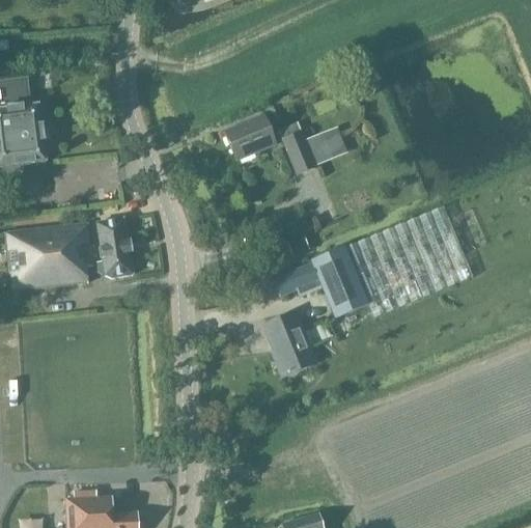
[(0,40),(0,49),(9,49),(8,39),(0,40)]
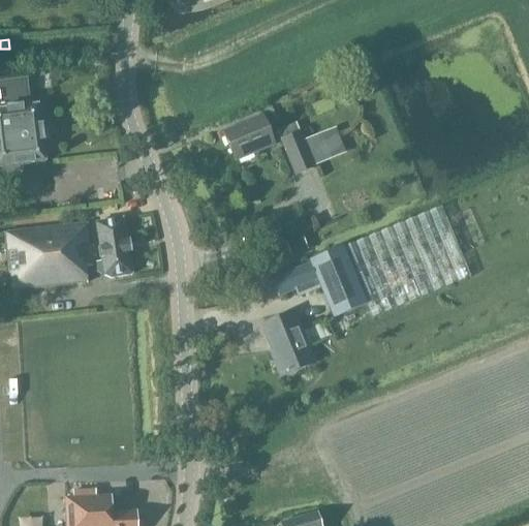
[(32,105),(29,79),(0,82),(0,135),(3,166),(51,161),(48,138),(44,138),(43,126),(47,126),(44,103),(32,105)]
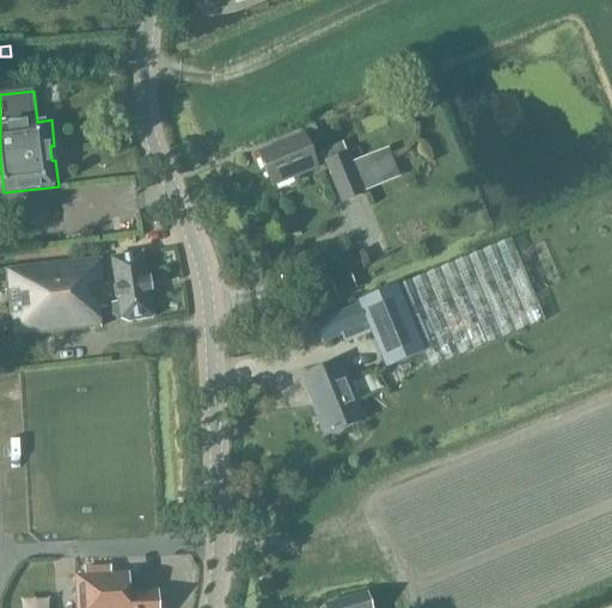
[(259,152),(270,180),(317,163),(305,134),(259,152)]
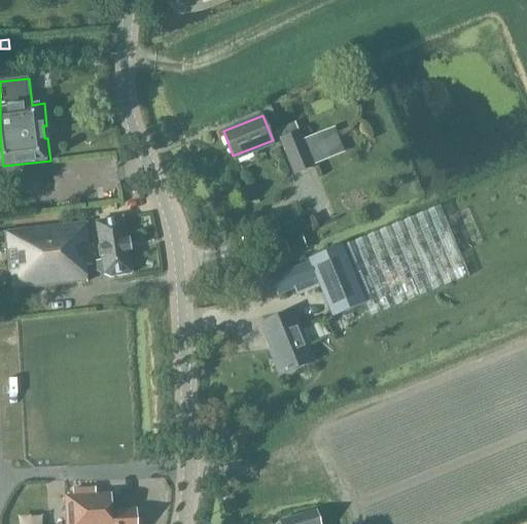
[(278,132),(293,172),(313,165),(303,140),(296,124),(278,132)]
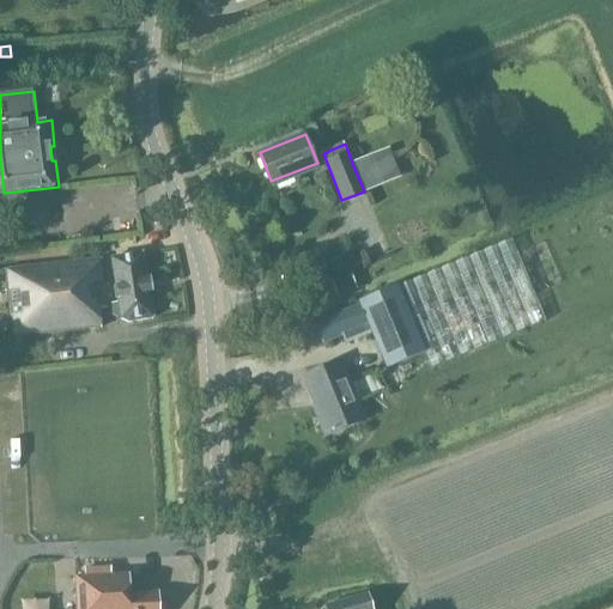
[(352,163),(364,192),(400,177),(389,148),(352,163)]
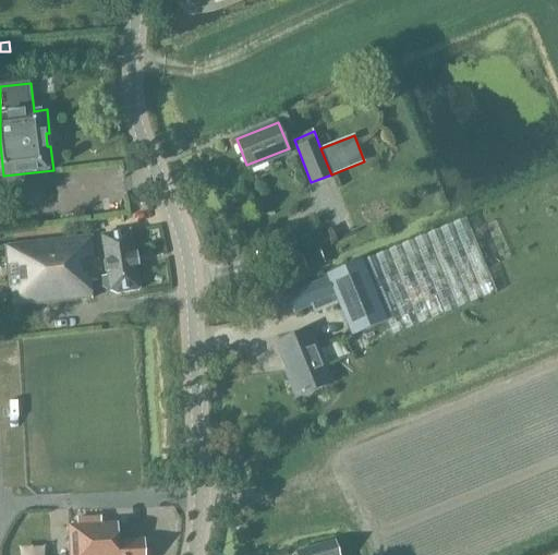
[(465,215),(362,260),(387,321),(392,334),(497,289),(465,215)]
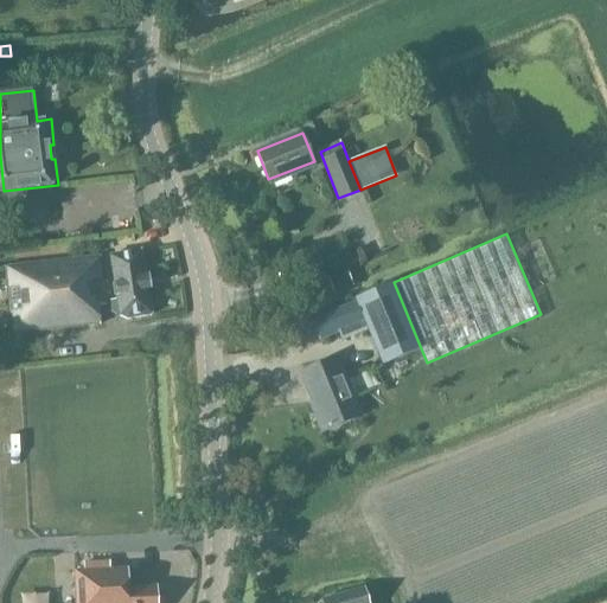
[(110,252),(121,312),(127,315),(152,310),(147,287),(149,287),(147,273),(145,273),(141,248),(110,252)]
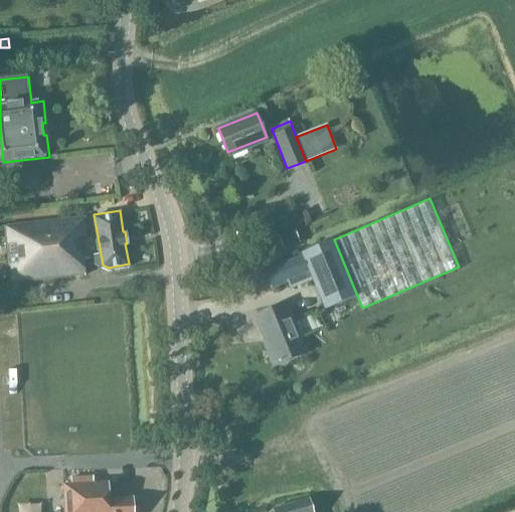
[(4,224),(11,281),(84,273),(82,257),(91,256),(86,215),(4,224)]
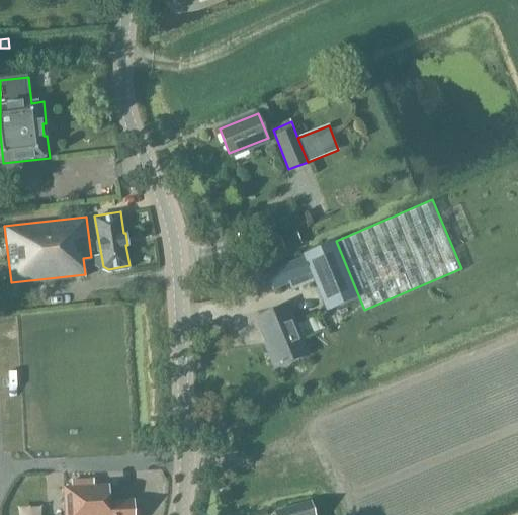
[(305,256),(266,271),(273,288),(288,282),(292,289),(314,280),(327,311),(359,297),(336,241),(304,254),(305,256)]
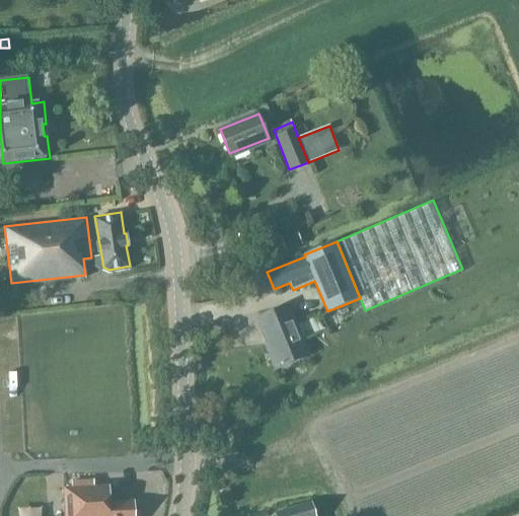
[(265,344),(275,368),(309,354),(289,305),(262,316),(268,333),(269,332),(273,340),(265,344)]
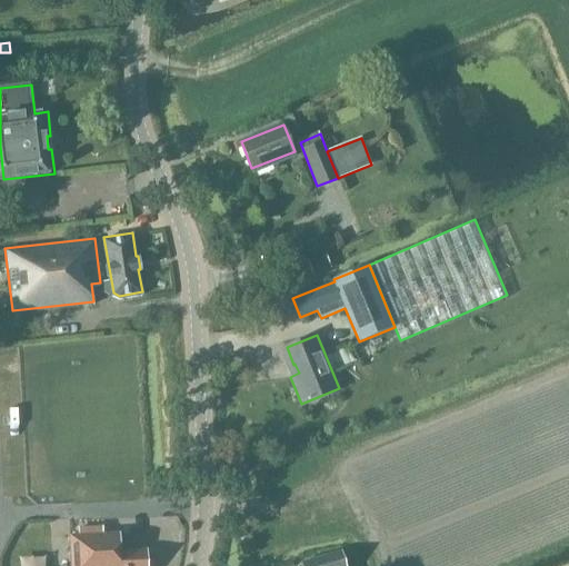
[(69,565),(145,565),(145,552),(118,553),(117,535),(101,536),(101,529),(77,530),(77,537),(68,537),(69,565)]
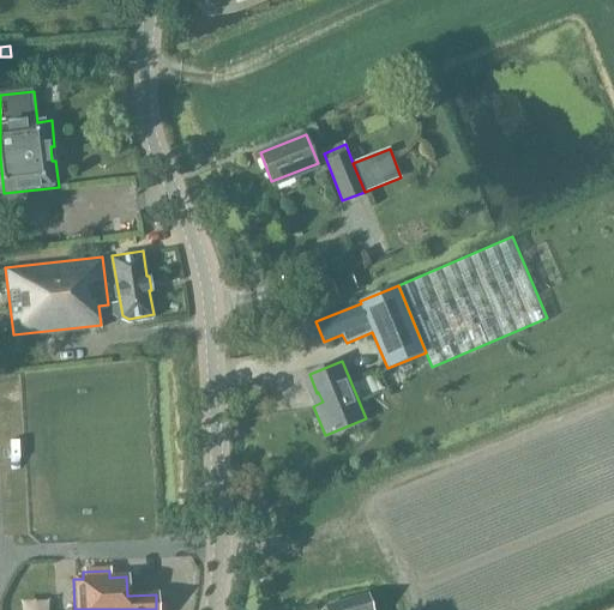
[(326,604),(327,609),(372,609),(368,593),(326,604)]
